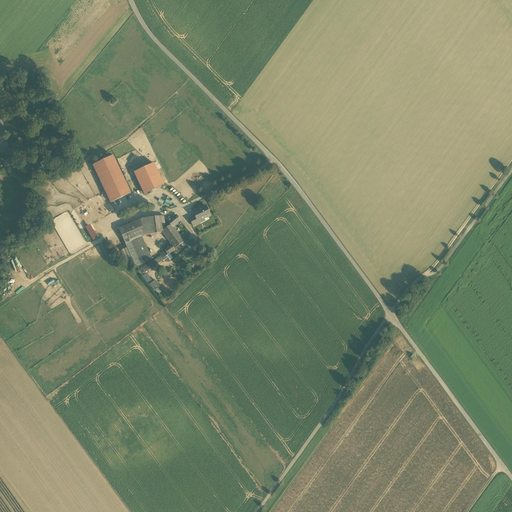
[(134,154),(129,162),(132,164),(138,157),(134,154)]
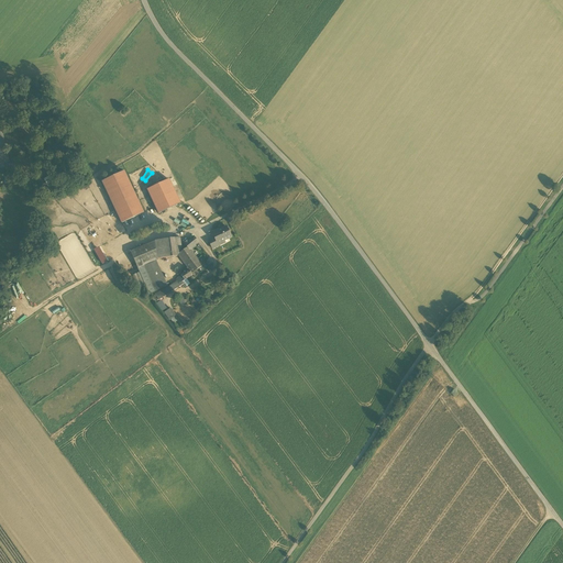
[(102,181),(122,223),(143,213),(123,172),(102,181)]
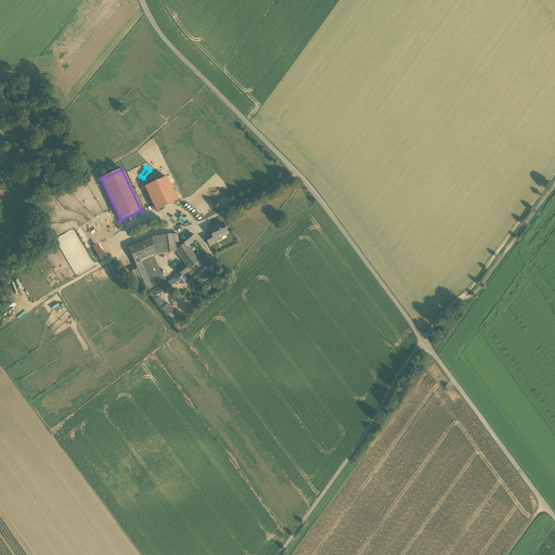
[(178,201),(166,177),(145,186),(156,210),(178,201)]
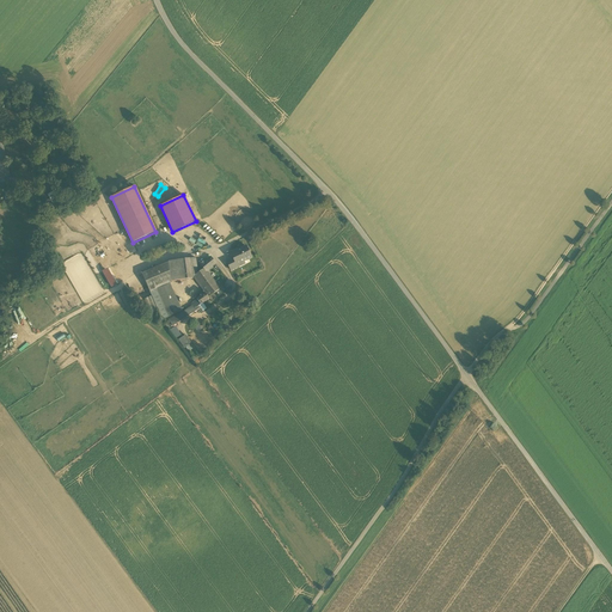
[(234,259),(237,265),(238,264),(251,258),(246,246),(238,251),(236,252),(232,252),(230,254),(231,255),(233,256),(234,259)]
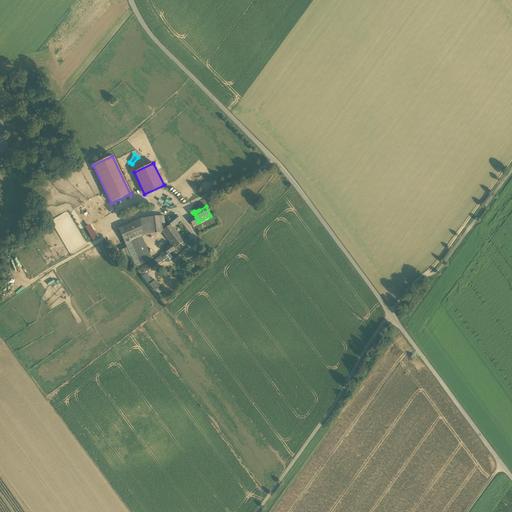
[(171,224),(173,226),(180,221),(176,215),(168,222),(170,225),(171,224)]
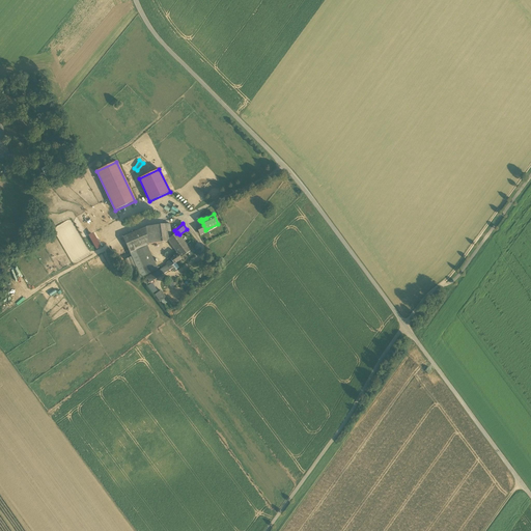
[(146,227),(148,245),(167,242),(167,240),(165,227),(168,227),(168,224),(165,225),(146,227)]
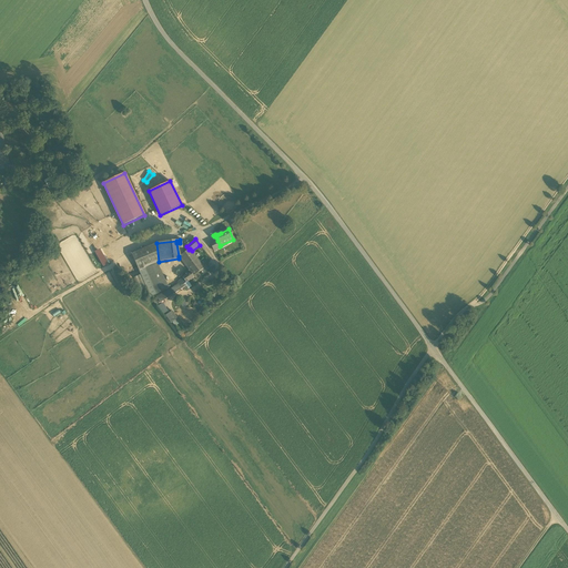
[(211,244),(214,252),(222,247),(221,245),(220,246),(217,241),(211,244)]
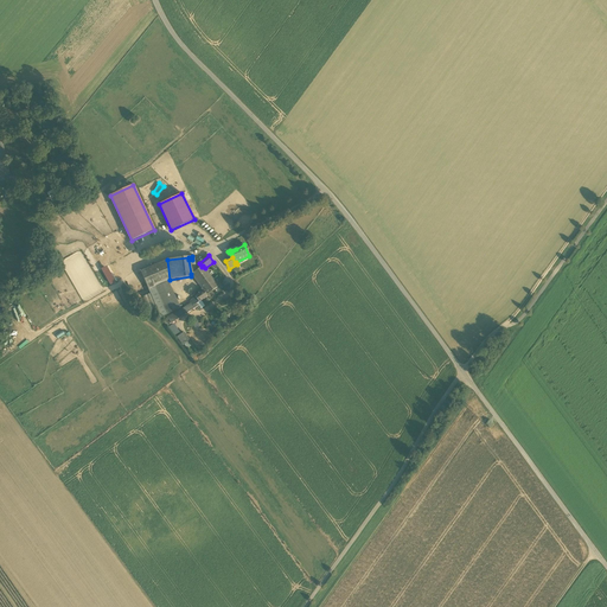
[(168,282),(170,280),(167,260),(140,272),(148,291),(168,282)]
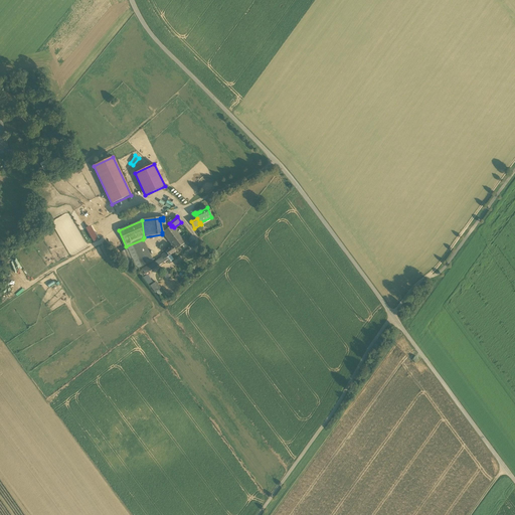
[(163,232),(169,241),(174,237),(180,246),(181,245),(185,243),(178,234),(178,233),(173,228),(174,227),(172,225),(171,226),(166,230),(163,232)]
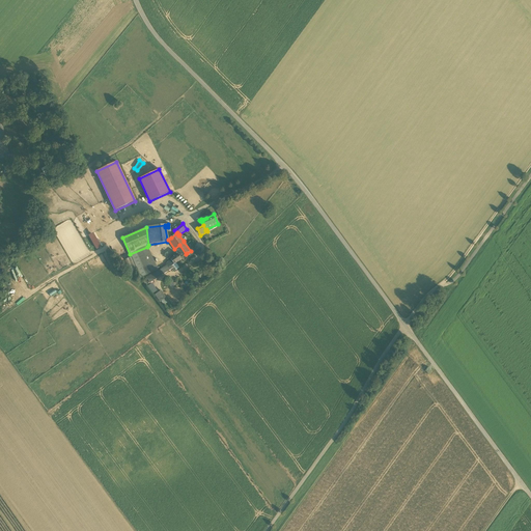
[(180,258),(186,254),(179,245),(174,249),(178,255),(170,260),(174,264),(176,263),(182,259),(180,258)]
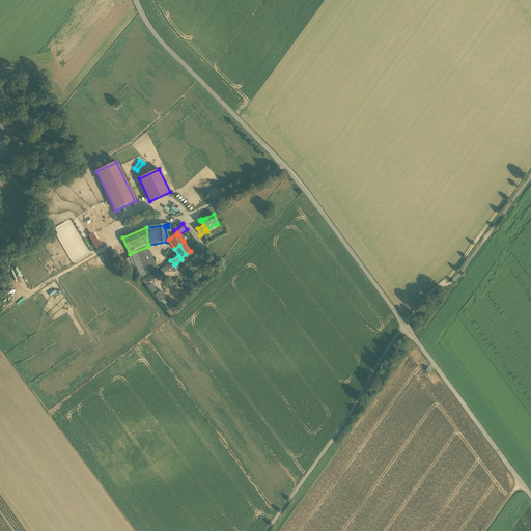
[(140,277),(157,270),(147,247),(130,254),(132,258),(137,271),(140,277)]
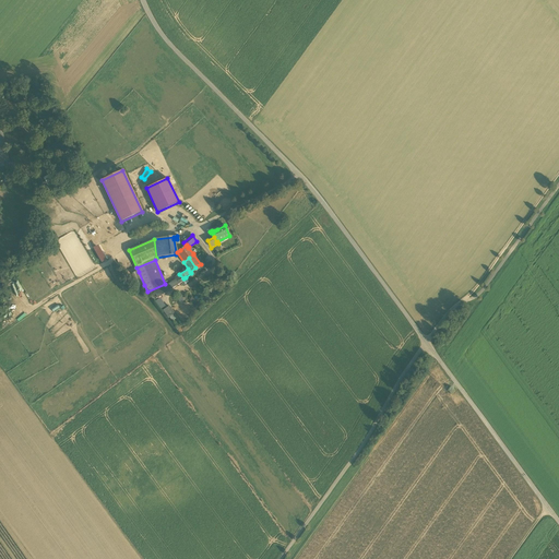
[(132,275),(138,287),(144,285),(139,272),(132,275)]
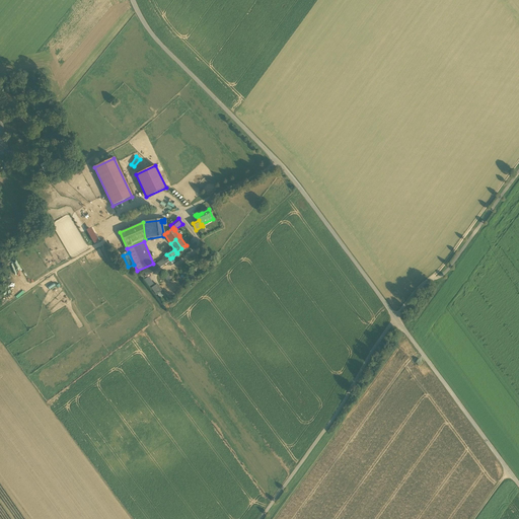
[(149,269),(152,274),(166,264),(165,262),(167,261),(168,260),(170,258),(166,254),(162,258),(163,260),(149,269)]
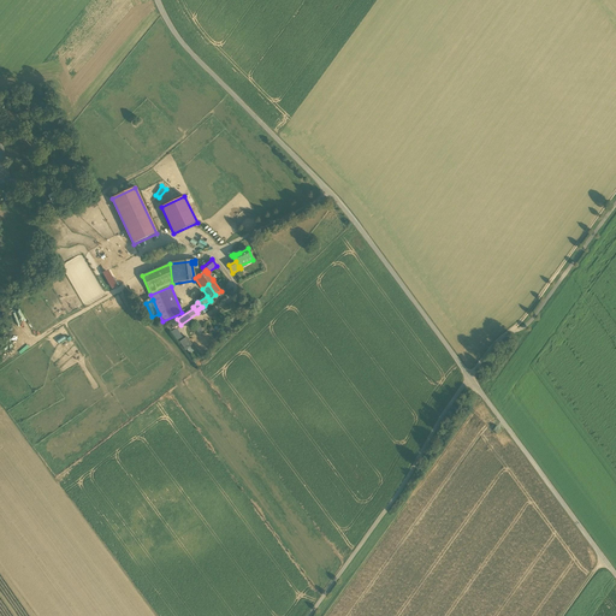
[(167,326),(170,331),(181,325),(177,319),(167,326)]
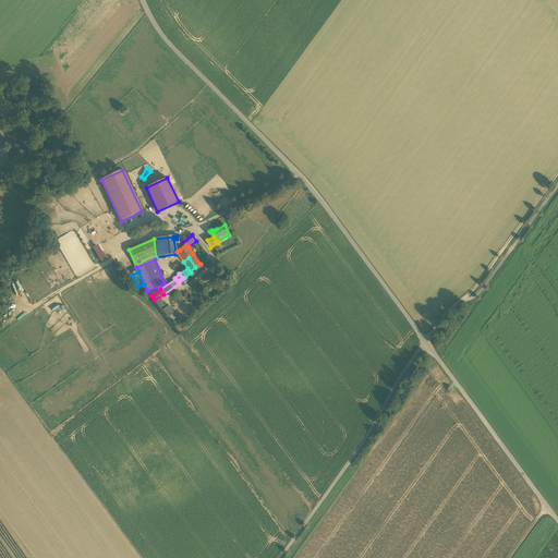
[(165,305),(160,298),(155,301),(160,308),(165,305)]
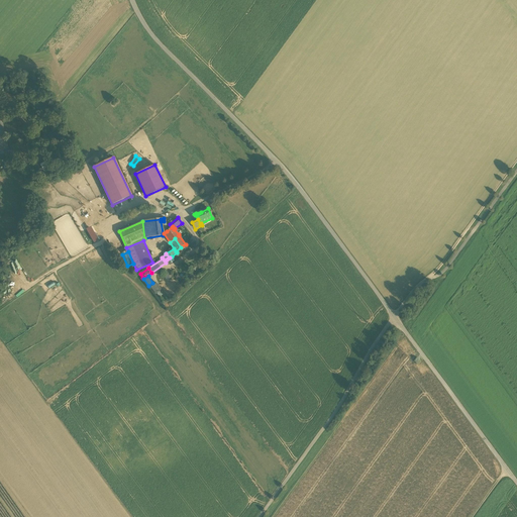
[(157,283),(150,288),(154,294),(157,293),(161,290),(162,290),(157,283)]
